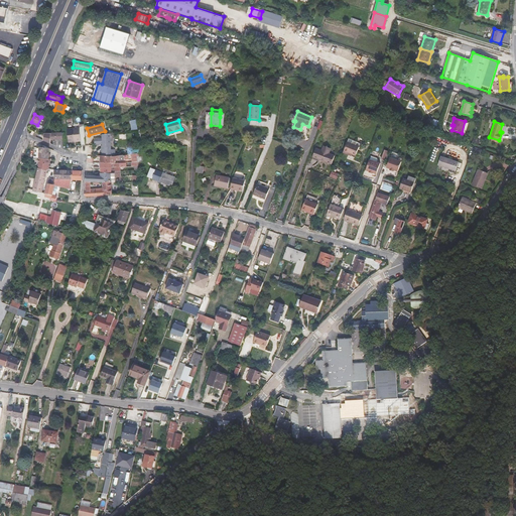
[(69,141),(81,140),(81,137),(80,127),(68,128),(69,141)]
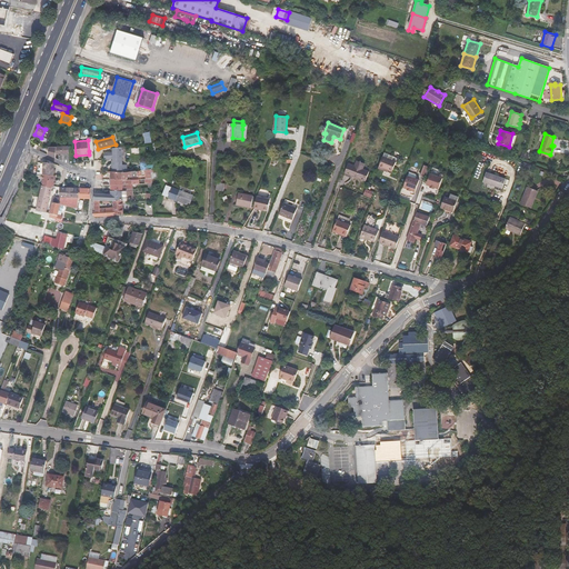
[(49,148),(48,155),(69,165),(68,148),(49,148)]
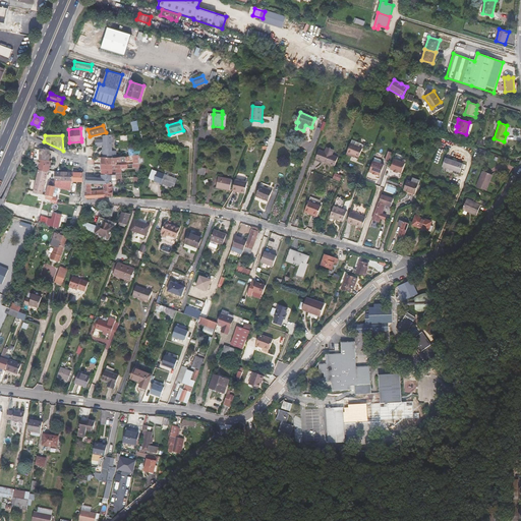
[(112,152),(112,135),(103,136),(104,139),(96,140),(96,147),(103,147),(104,158),(114,158),(116,158),(116,152),(112,152)]
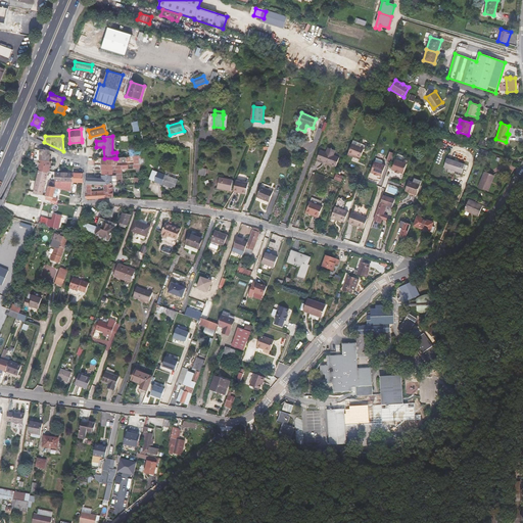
[(354,149),(347,146),(343,156),(352,160),(353,158),(362,161),(365,153),(362,151),(363,147),(355,145),(354,149)]
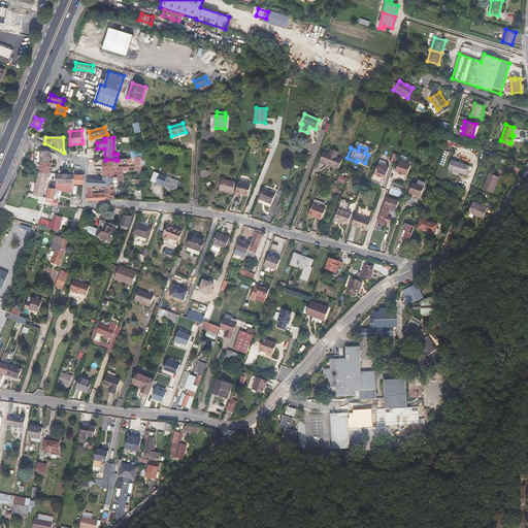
[(38,162),(48,163),(48,152),(38,151),(38,162)]
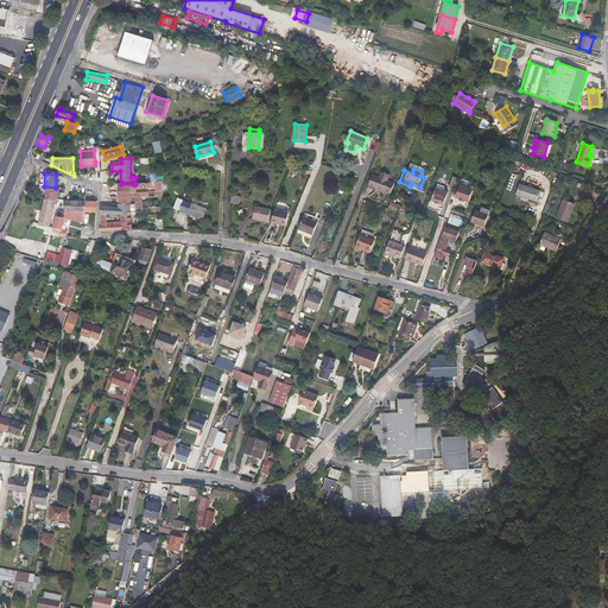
[(390,177),(381,173),(379,178),(372,175),(368,185),(391,194),(394,183),(388,181),(390,177)]
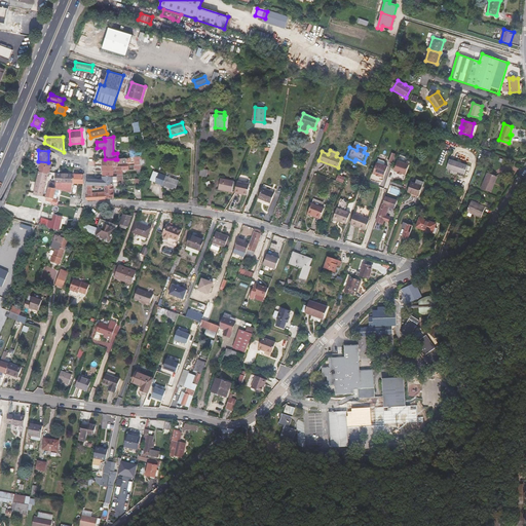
[(135,162),(135,157),(117,159),(115,159),(105,159),(102,159),(102,166),(113,166),(113,165),(135,162)]
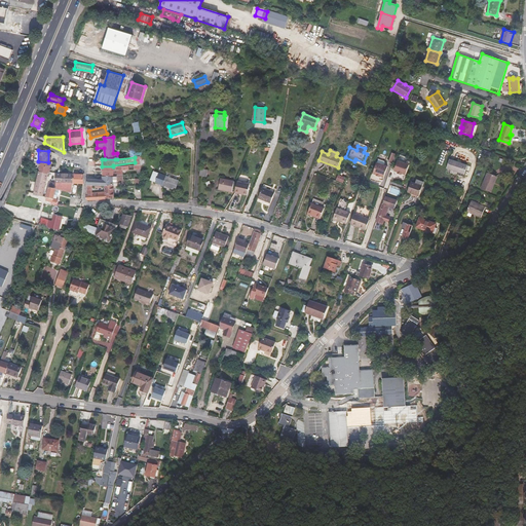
[(464,175),(467,165),(450,159),(447,168),(464,175)]
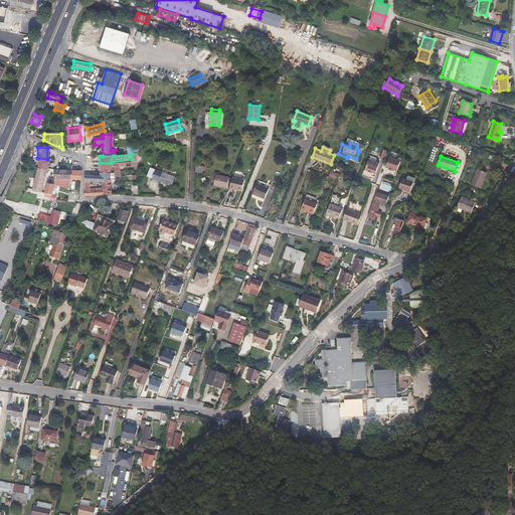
[(45,169),(47,169),(47,159),(37,158),(37,168),(45,169)]
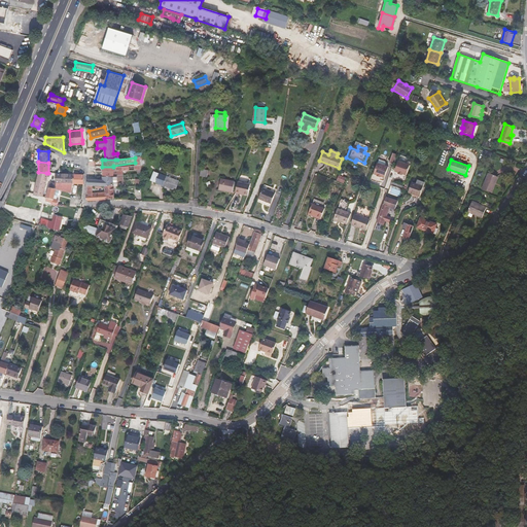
[(378,162),(374,173),(377,174),(377,175),(381,176),(381,175),(385,177),(388,166),(387,165),(378,162)]
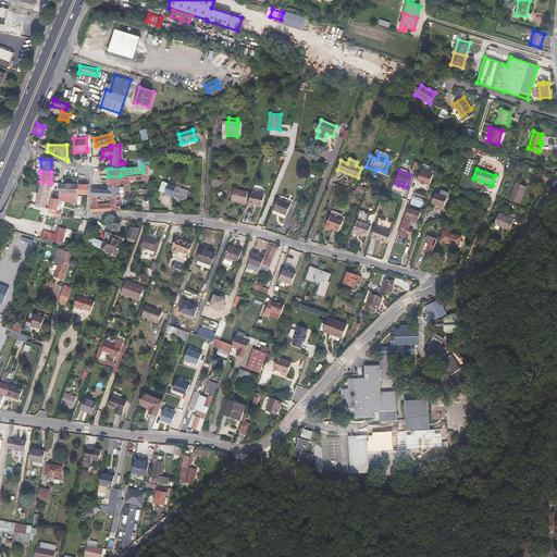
[(422,172),(418,182),(430,186),(434,176),(422,172)]
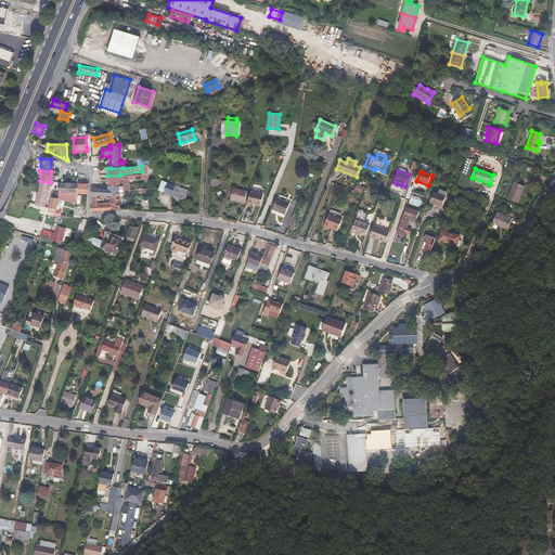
[(119,176),(107,176),(108,186),(120,186),(120,185),(124,184),(130,184),(129,175),(123,176),(119,176)]
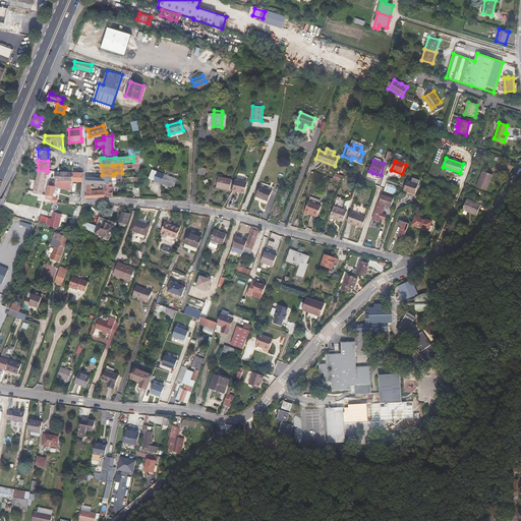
[(206,168),(198,167),(197,174),(205,176),(206,168)]
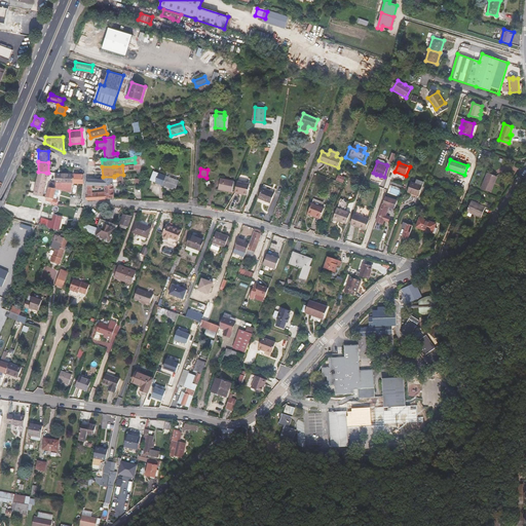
[(42,195),(46,173),(38,172),(32,193),(40,196),(40,199),(43,200),(44,196),(42,195)]
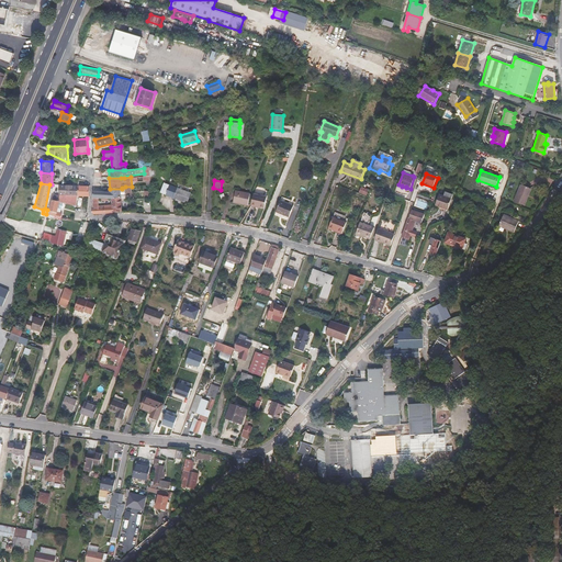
[(166,194),(169,186),(160,183),(158,191),(166,194)]
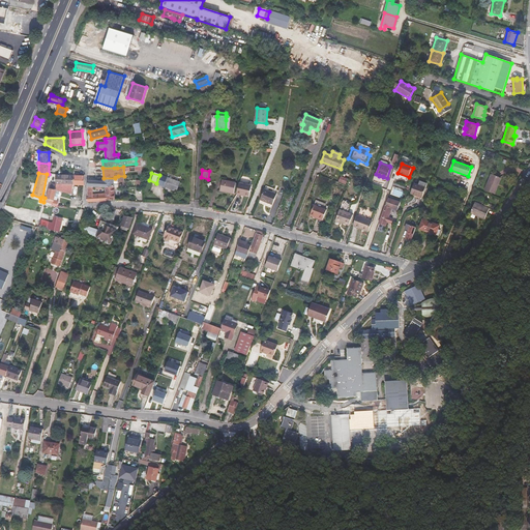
[(71,184),(71,175),(61,174),(61,184),(71,184)]
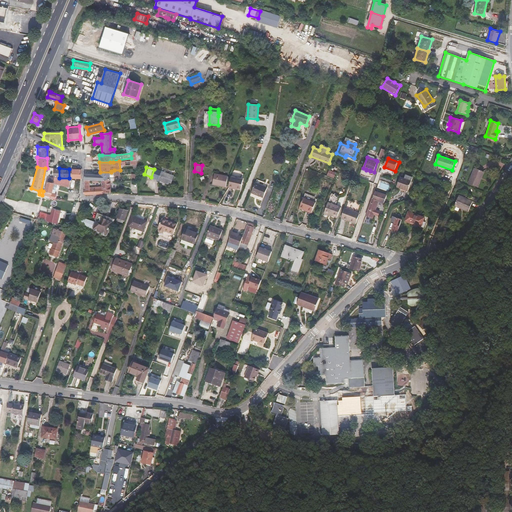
[(482,172),(475,168),(468,183),(477,187),(480,179),(480,178),(482,172)]
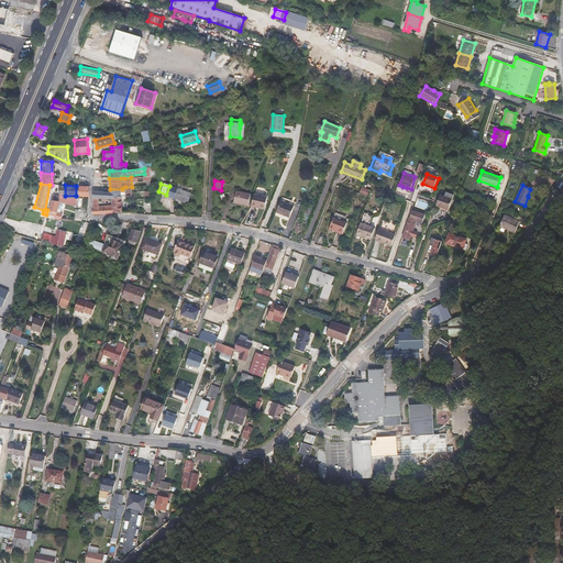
[(88,197),(88,186),(76,186),(76,196),(88,197)]
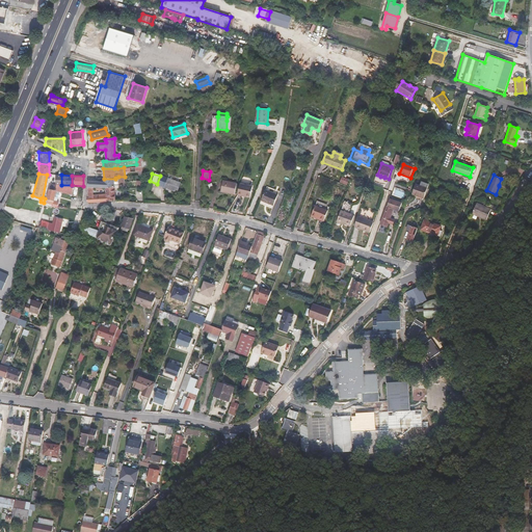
[(181,183),(168,179),(160,176),(157,184),(157,185),(164,187),(178,192),(181,183)]
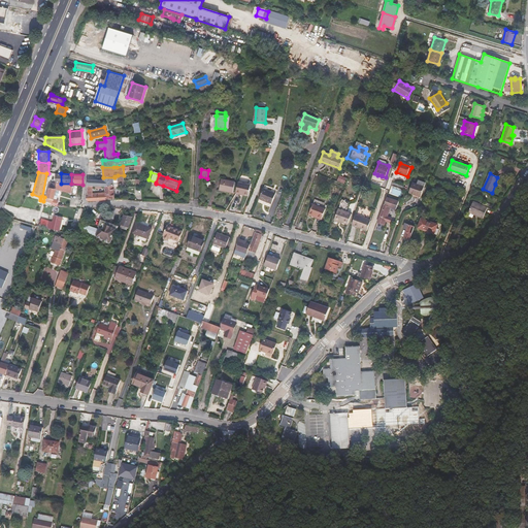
[(114,177),(103,177),(103,180),(88,179),(87,187),(93,187),(104,187),(107,187),(114,187),(118,187),(118,177),(114,177)]
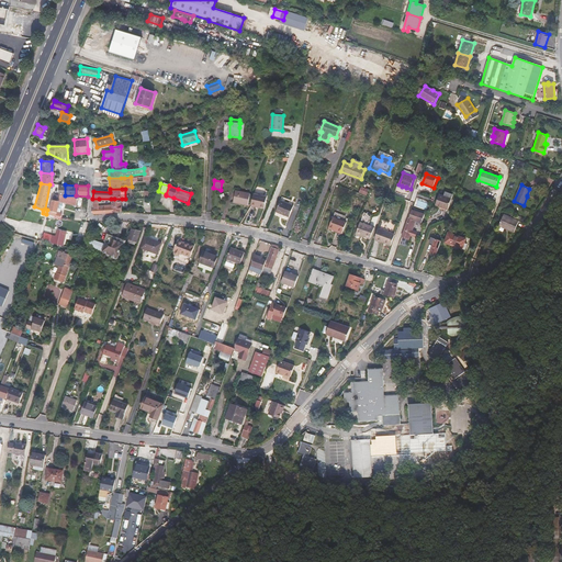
[(250,193),(236,191),(234,203),(248,205),(250,193)]
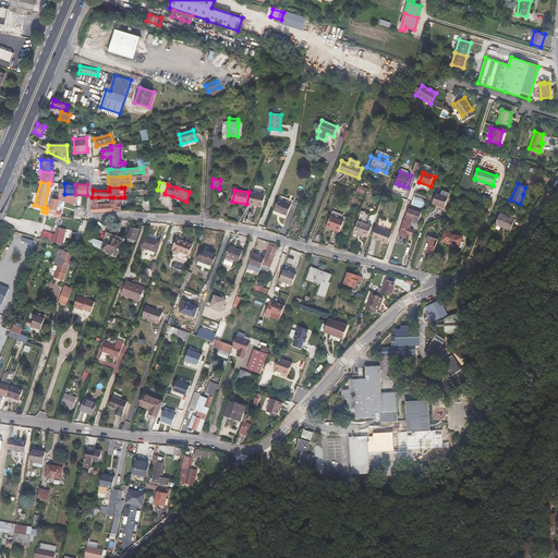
[(64,194),(57,193),(57,195),(56,199),(50,198),(47,208),(46,213),(53,215),(52,217),(59,218),(60,211),(57,211),(57,213),(55,211),(58,199),(63,201),(75,202),(75,194),(64,194)]
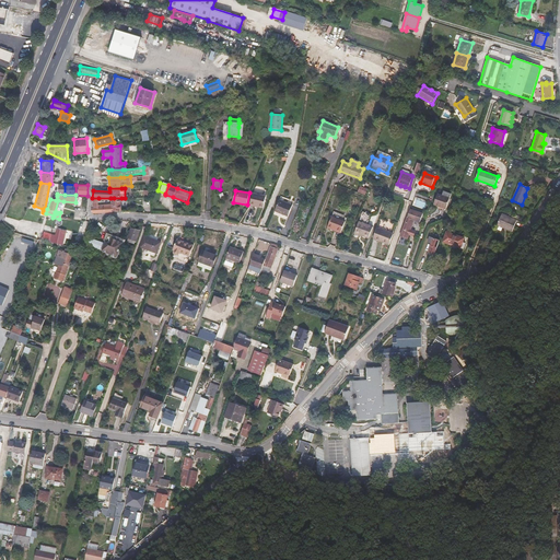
[(266,196),(253,194),(251,205),(256,207),(256,206),(264,207),(266,196)]
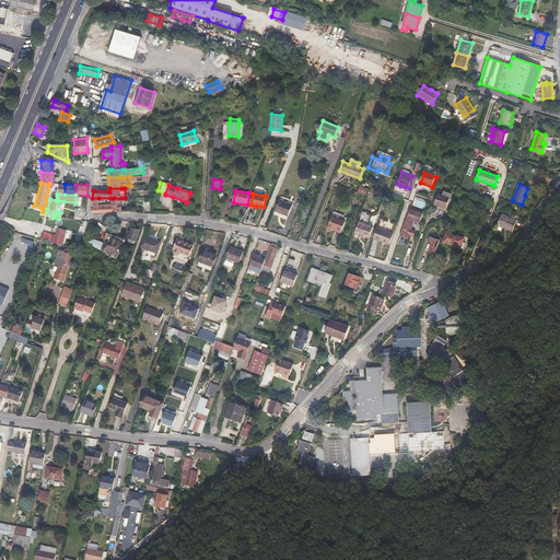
[(446,209),(450,198),(443,195),(438,194),(434,205),(446,209)]
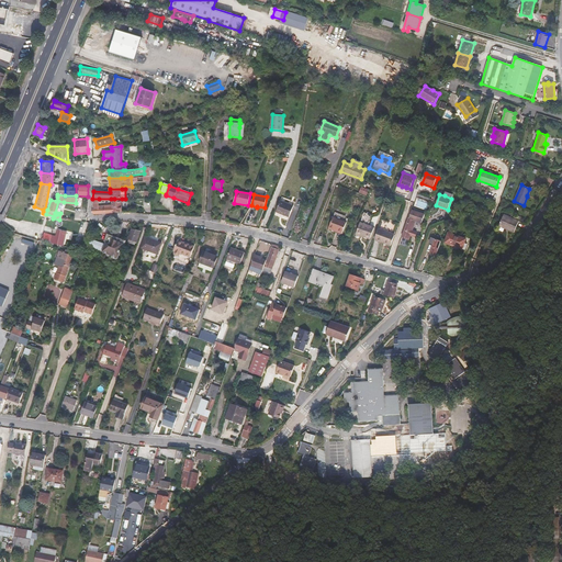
[(122,212),(122,199),(114,199),(111,199),(111,204),(108,204),(108,206),(99,208),(99,199),(92,199),(92,213),(93,214),(113,213),(113,212),(122,212)]
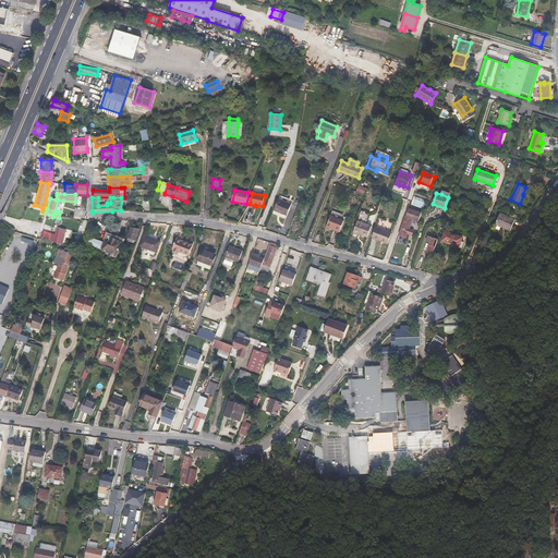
[(291,205),(278,199),(274,210),(287,216),(291,205)]
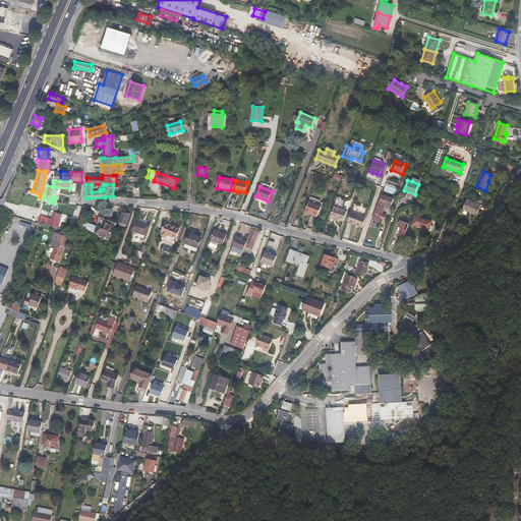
[(383,194),(380,203),(384,205),(383,208),(384,208),(385,207),(390,209),(394,198),(383,194)]
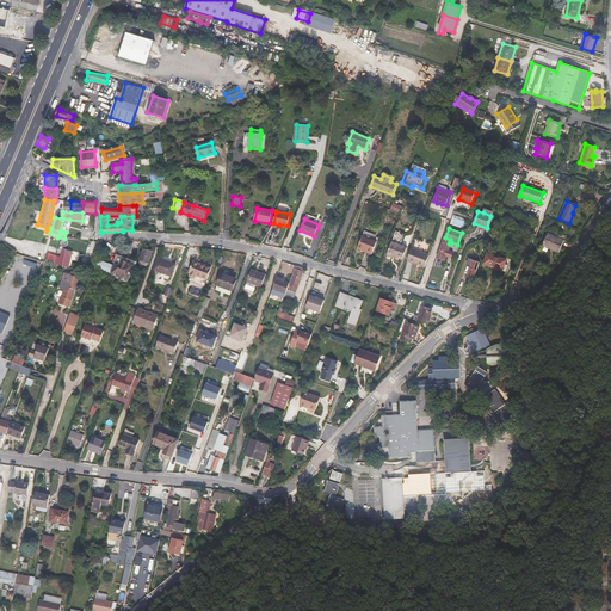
[(395,257),(402,259),(406,247),(401,245),(402,240),(405,234),(395,230),(387,253),(395,257)]
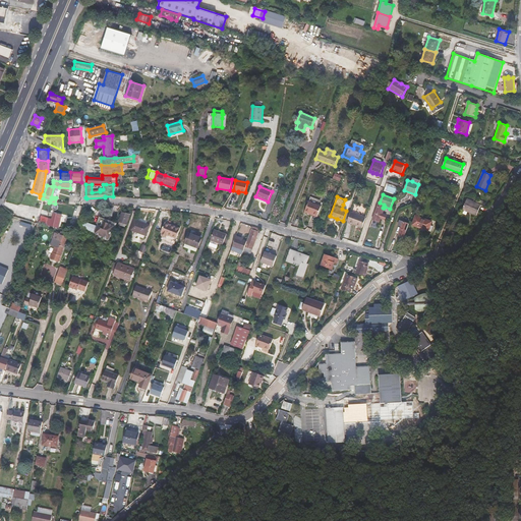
[(323,203),(310,197),(304,212),(309,214),(310,213),(317,216),(323,203)]
